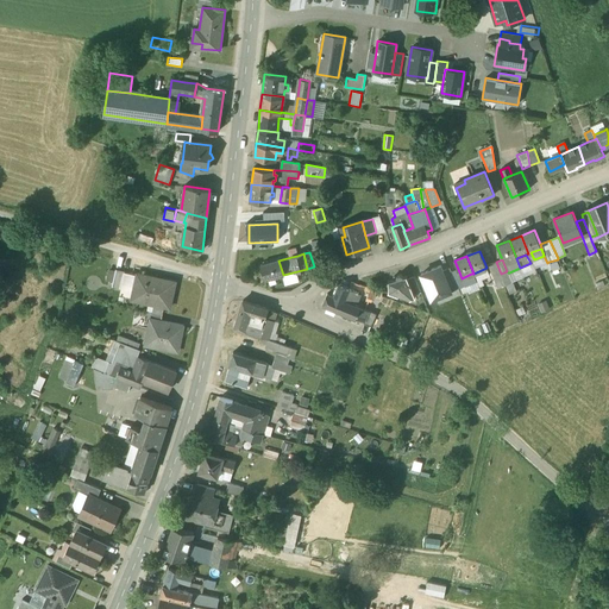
[(560,265),(558,259),(548,262),(552,271),(562,268),(560,265)]
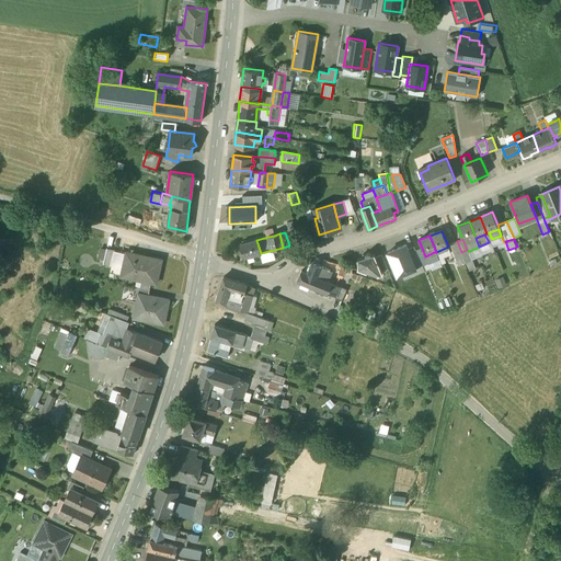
[(256,240),(240,244),(244,258),(261,253),(256,240)]
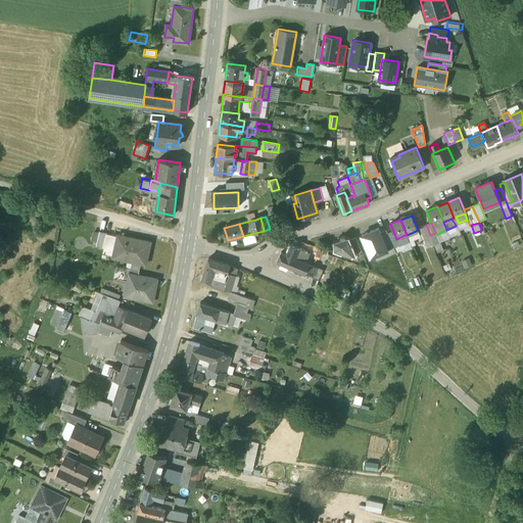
[(426,225),(419,228),(425,242),(432,240),(430,235),(426,225)]
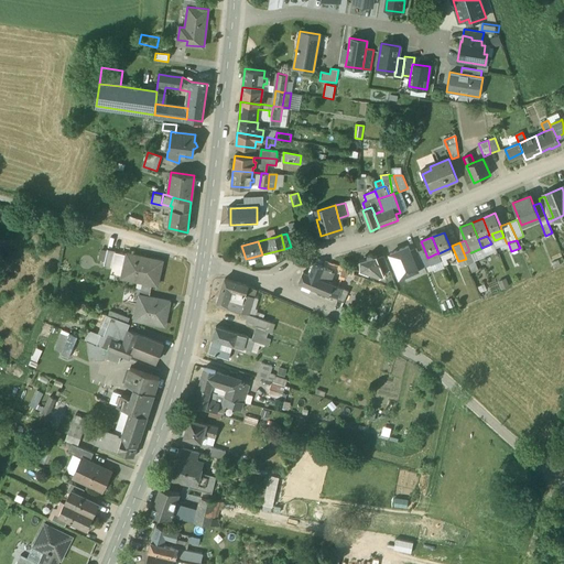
[(408,247),(390,253),(400,277),(418,270),(410,251),(408,247)]
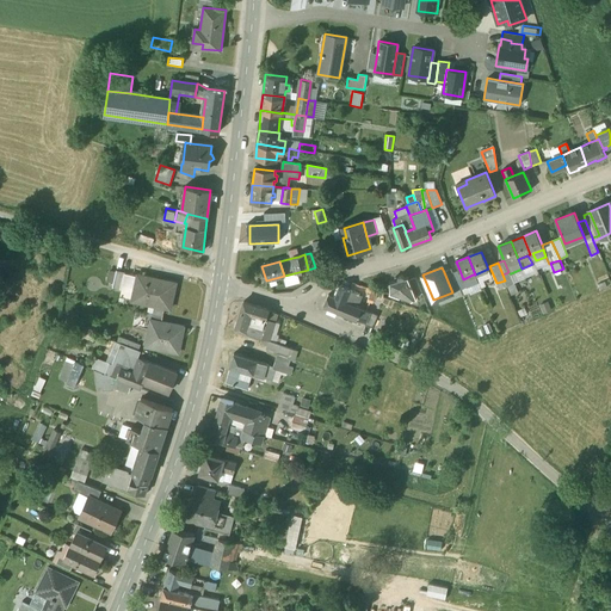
[(124,273),(117,272),(117,270),(116,270),(112,288),(122,289),(125,272),(124,272),(124,273)]
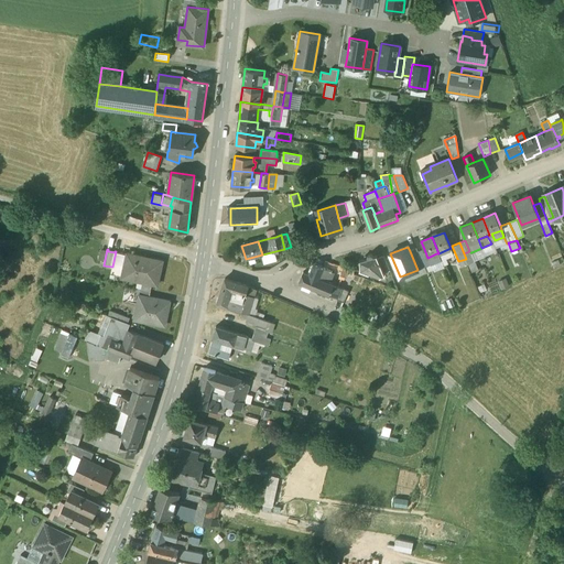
[(410,251),(418,270),(423,267),(418,252),(416,249),(410,251)]
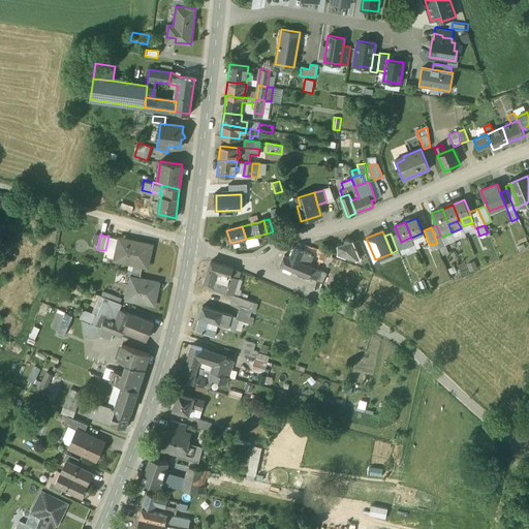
[(401,242),(398,234),(392,237),(397,250),(404,248),(401,242)]
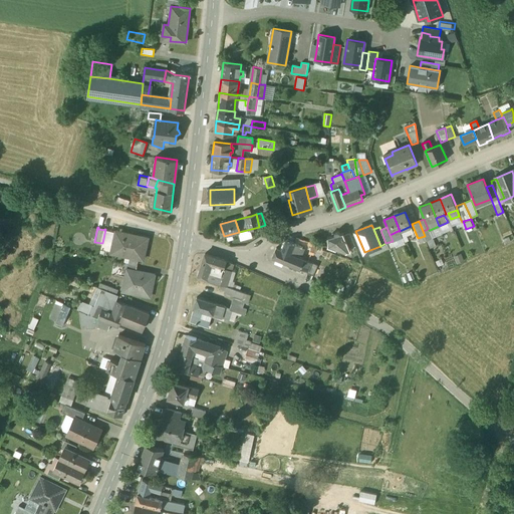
[(433,239),(430,230),(429,230),(428,229),(423,231),(425,236),(427,241),(433,239)]
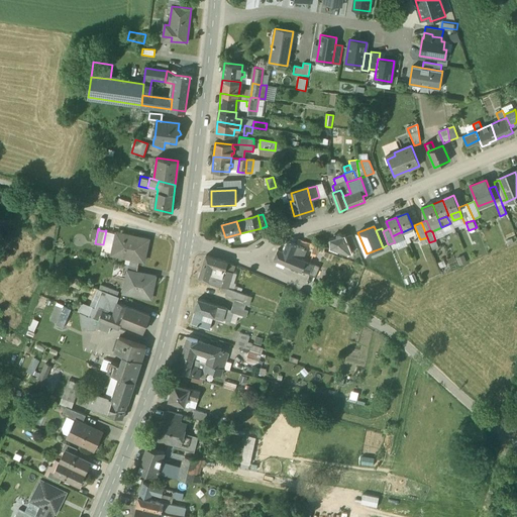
[(148,241),(132,238),(132,235),(116,232),(112,248),(131,252),(130,259),(139,261),(143,262),(148,241)]
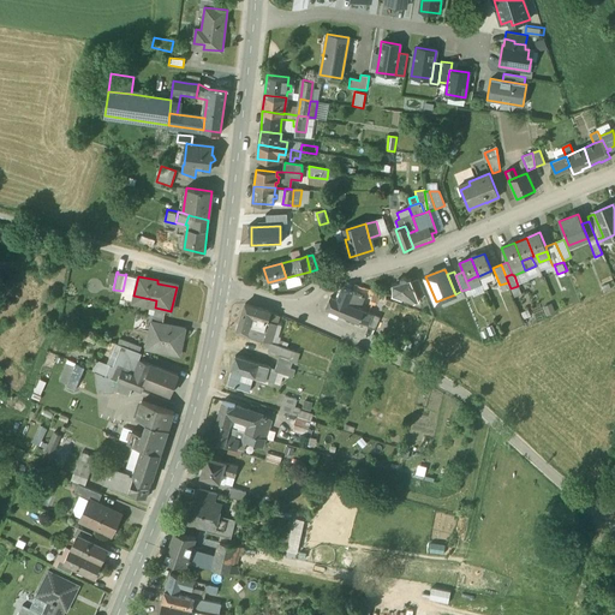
[(476,276),(466,281),(470,288),(479,284),(476,276)]
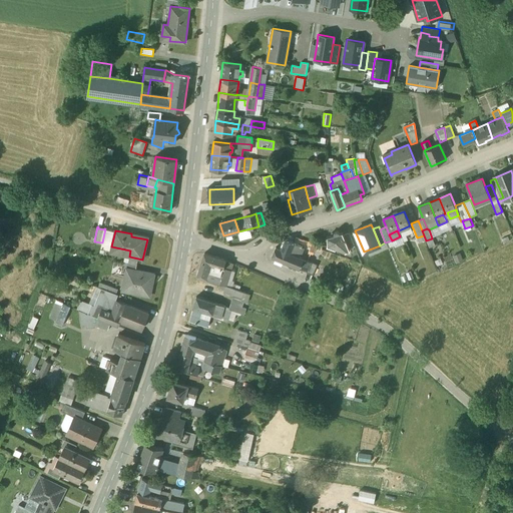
[(334,234),(334,235),(327,237),(328,245),(345,252),(350,250),(349,248),(344,235),(343,232),(340,233),(340,232),(338,232),(337,231),(336,232),(335,232),(334,234)]
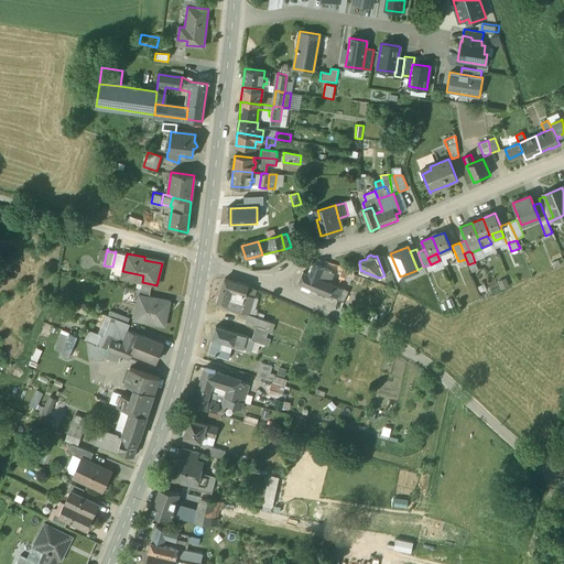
[(390,271),(383,257),(378,259),(383,273),(390,271)]
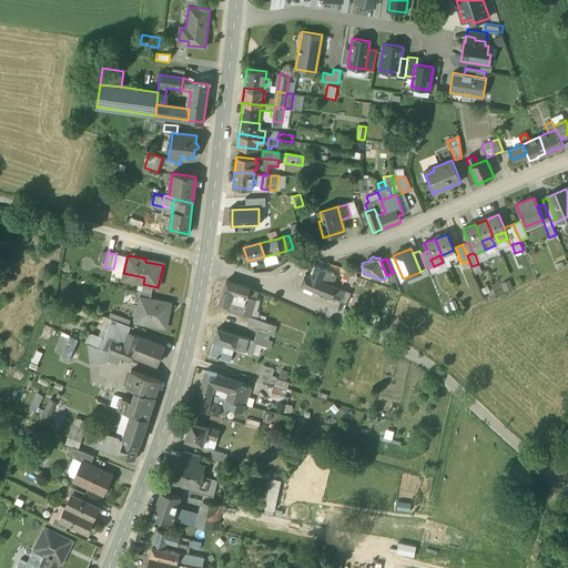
[(334,273),(324,270),(315,266),(311,276),(311,277),(321,281),(322,277),(324,279),(331,281),(334,273)]
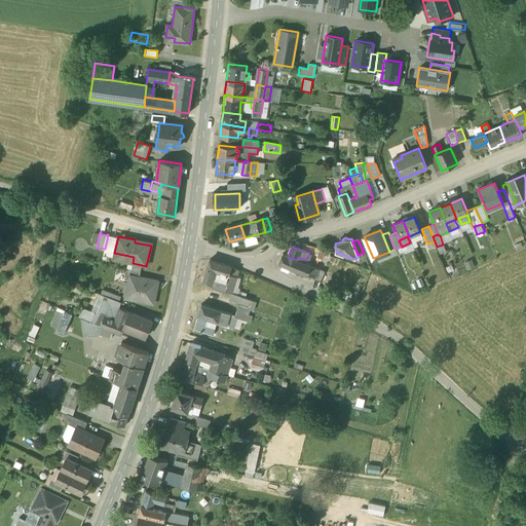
[(326,251),(320,249),(316,259),(318,260),(321,261),(322,258),(324,259),(326,251)]
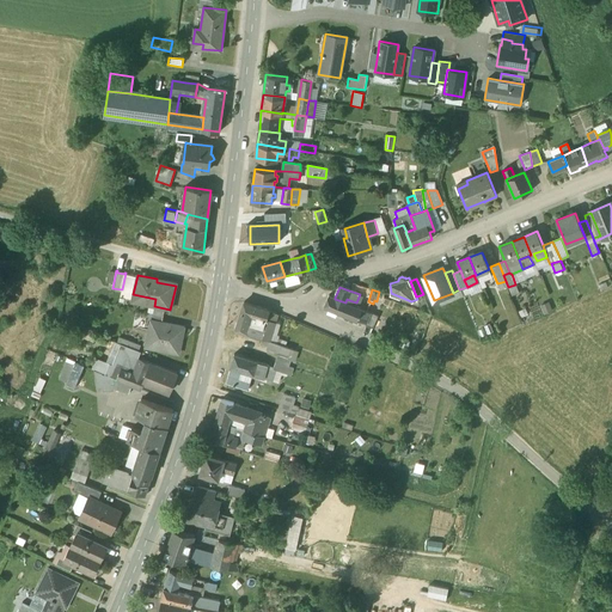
[(346,303),(335,299),(335,298),(329,295),(324,306),(329,308),(326,311),(336,316),(337,312),(356,319),(362,308),(348,304),(346,303)]
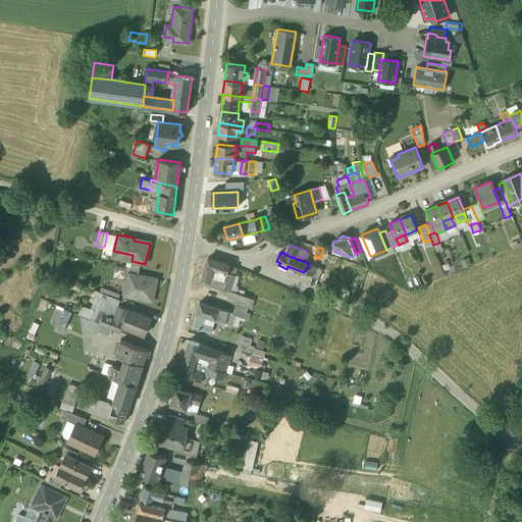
[(230,265),(208,258),(203,273),(213,276),(214,276),(215,273),(216,270),(225,273),(230,265)]
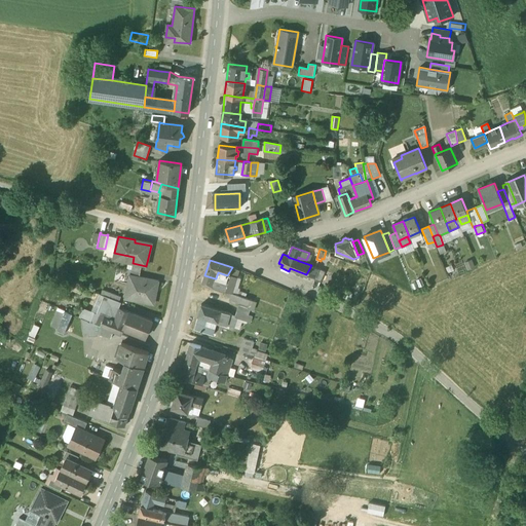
[(464,263),(467,270),(475,267),(472,260),(464,263)]
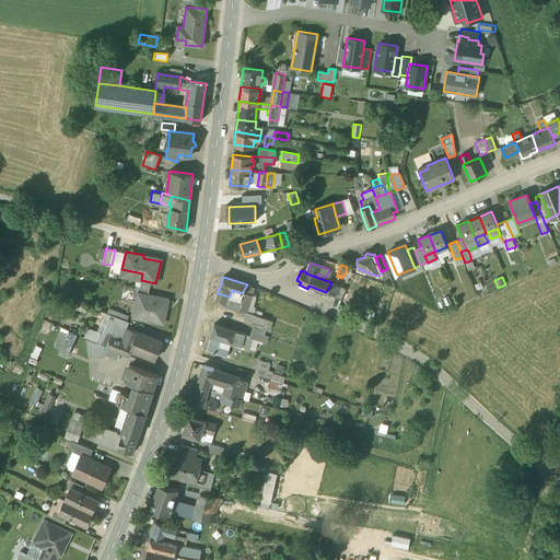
[(339,286),(331,282),(326,292),(335,295),(335,296),(339,286)]
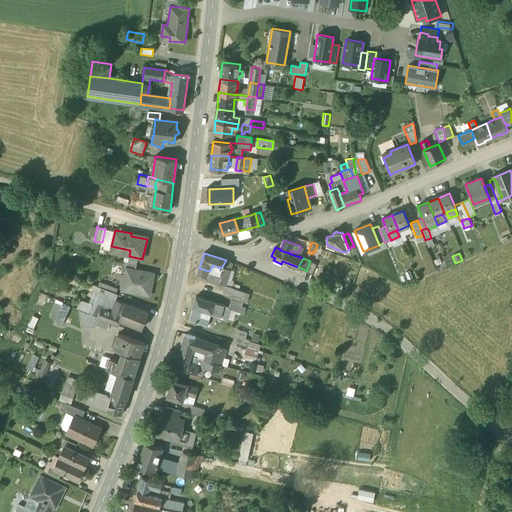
[(226,260),(221,268),(217,282),(225,285),(232,262),(226,260)]
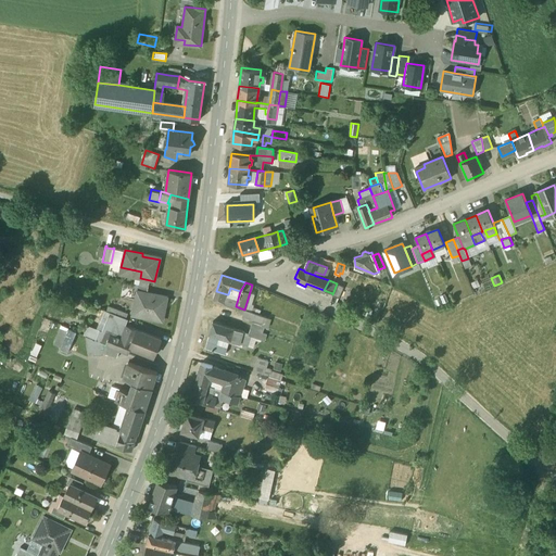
[(138,285),(136,283),(135,291),(137,291),(147,292),(148,287),(138,285)]
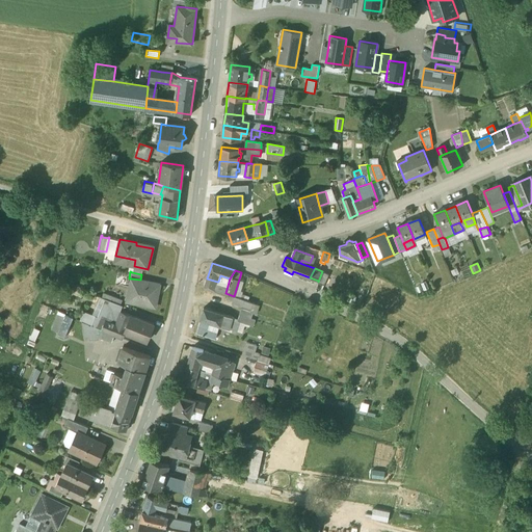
[(328,274),(322,271),(318,282),(318,281),(317,283),(324,285),(328,274)]
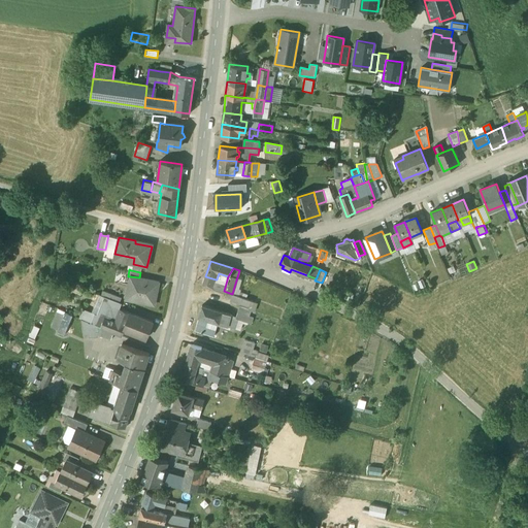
[(139,277),(130,276),(128,286),(133,287),(130,300),(150,304),(153,291),(157,292),(159,282),(139,277)]
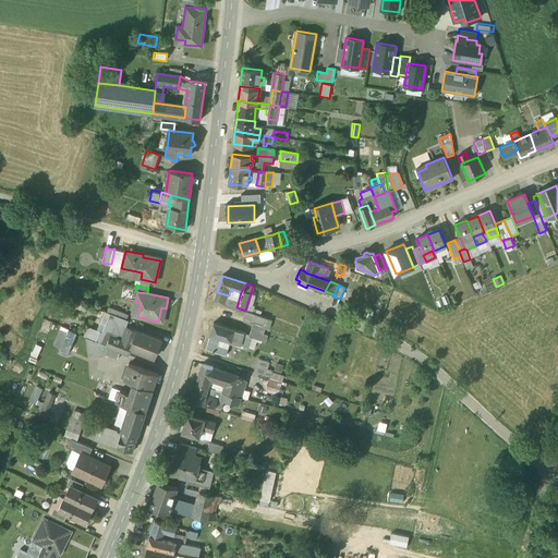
[(228,295),(217,292),(215,300),(225,304),(228,295)]
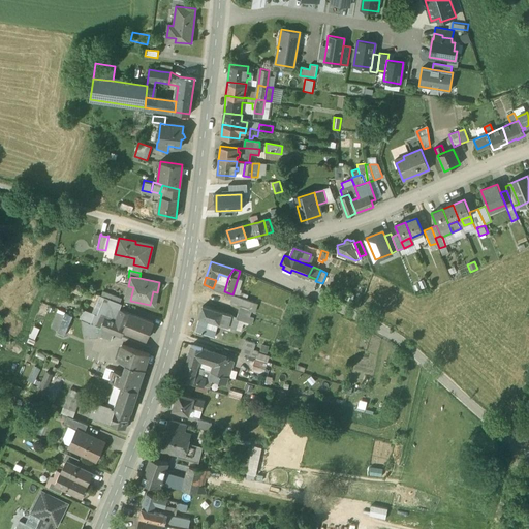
[(345,301),(352,304),(355,297),(348,292),(345,301)]
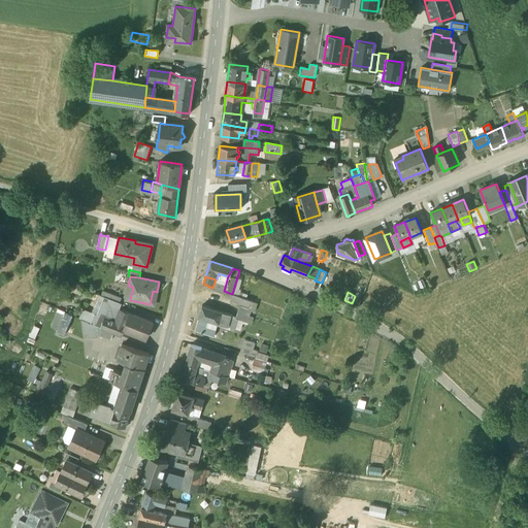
[(249,306),(251,302),(234,296),(233,301),(249,306)]
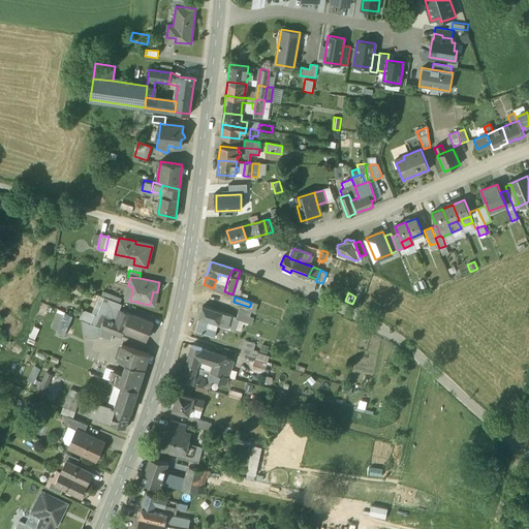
[(114,308),(105,305),(102,312),(111,315),(114,308)]
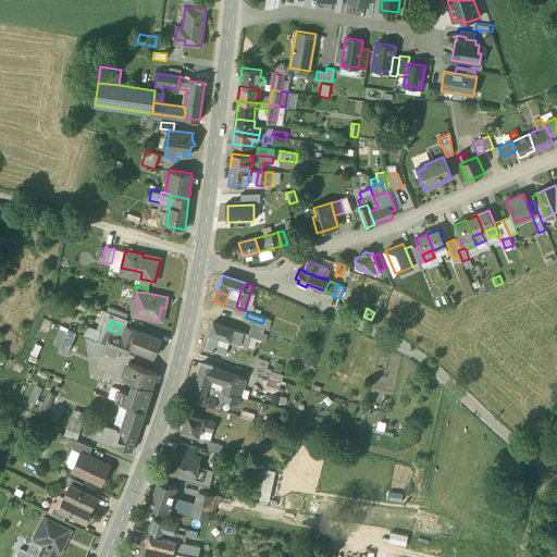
[(234,329),(213,322),(209,335),(230,341),(239,344),(243,332),(234,330),(234,329)]
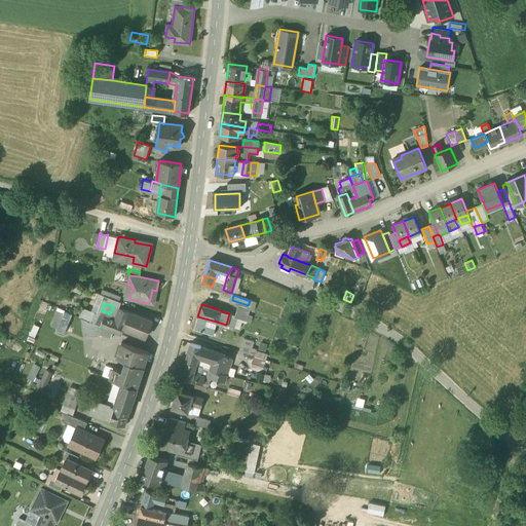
[(250,309),(238,305),(236,311),(248,315),(250,309)]
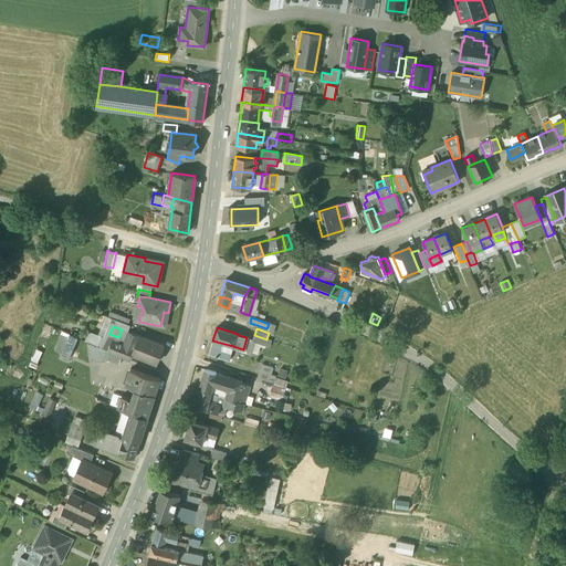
[(123,345),(113,341),(108,350),(122,356),(130,359),(133,354),(139,336),(140,336),(128,331),(123,345)]
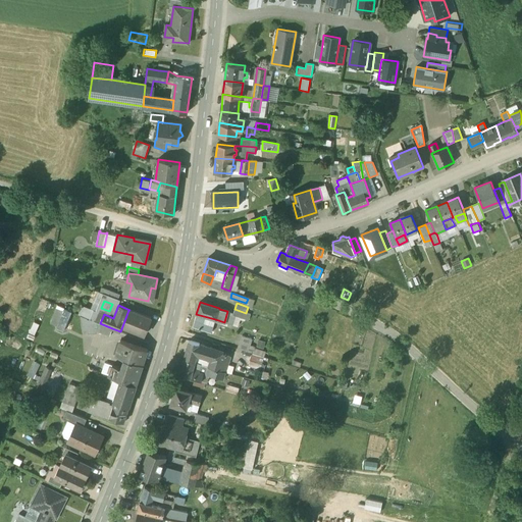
[(71,312),(64,309),(57,328),(63,331),(71,312)]
